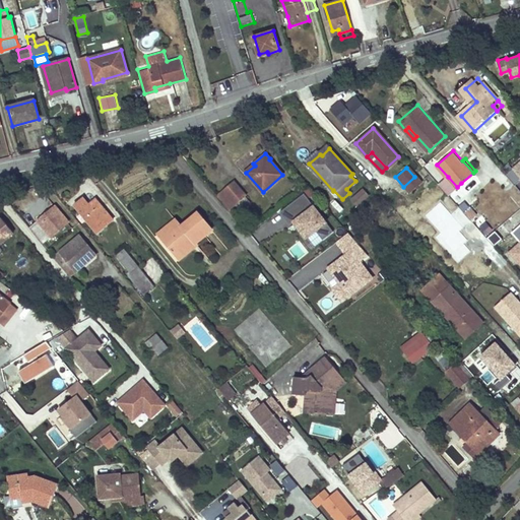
[(421,185),(414,177),(403,187),(409,194),(421,185)]
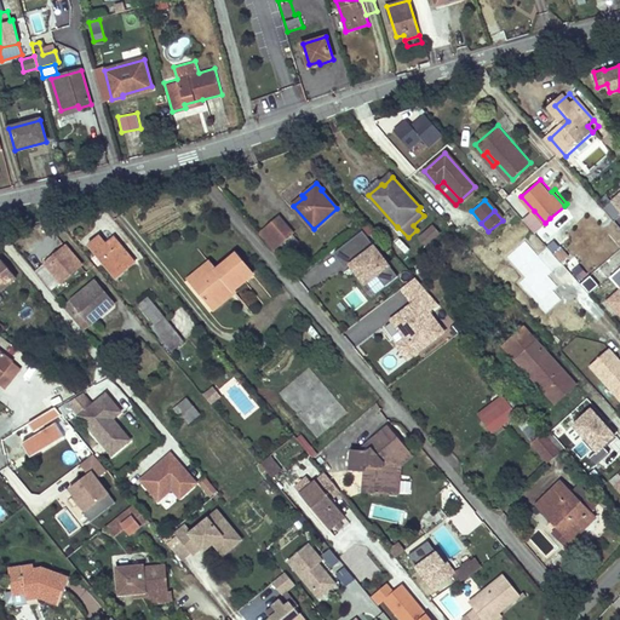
[(534,211),(526,218),(537,230),(545,223),(534,211)]
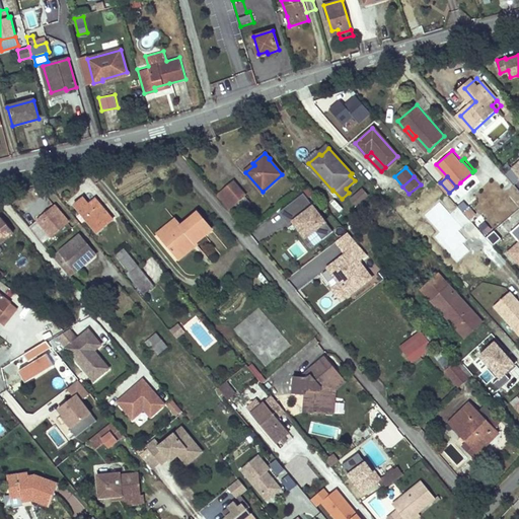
[(456,187),(449,193),(460,205),(471,195),(460,182),(456,187)]
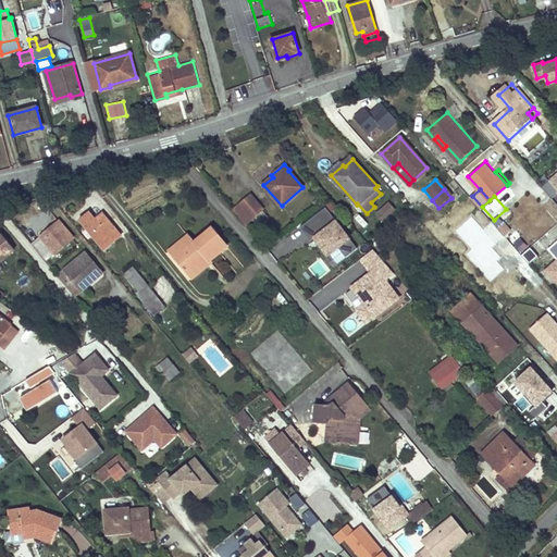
[(250,197),(237,209),(250,225),(255,221),(260,226),(264,222),(267,223),(271,221),(250,197)]
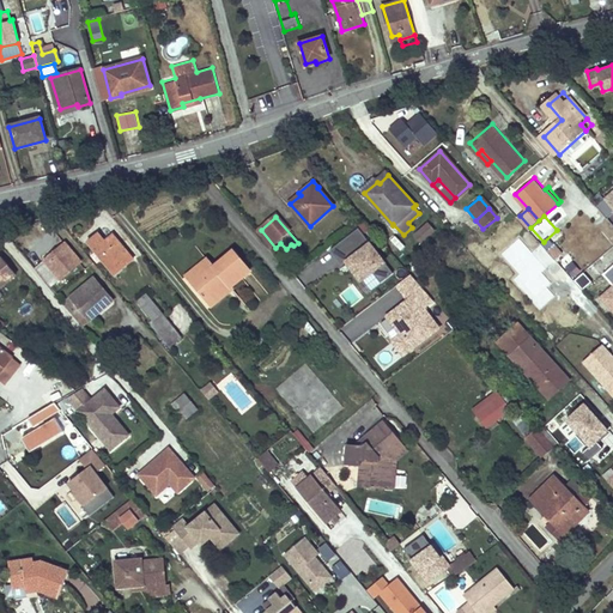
[(429,225),(414,237),(420,244),(436,231),(429,225)]
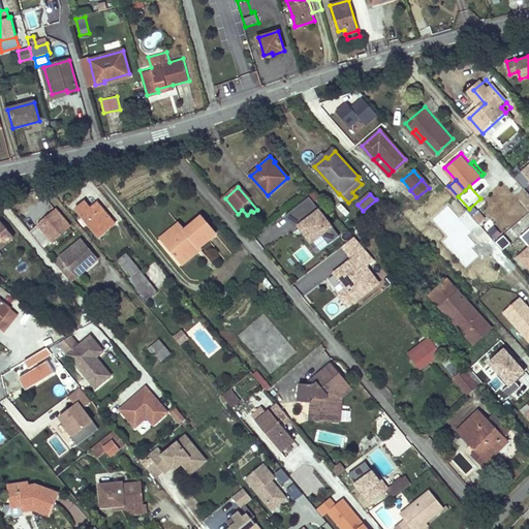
[(506,209),(518,221),(528,211),(518,198),(506,209)]
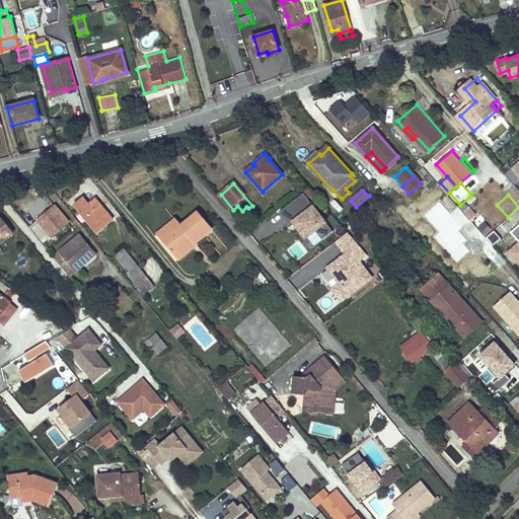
[(84,199),(76,205),(81,211),(77,214),(80,218),(84,216),(97,231),(112,219),(95,199),(89,204),(84,199)]
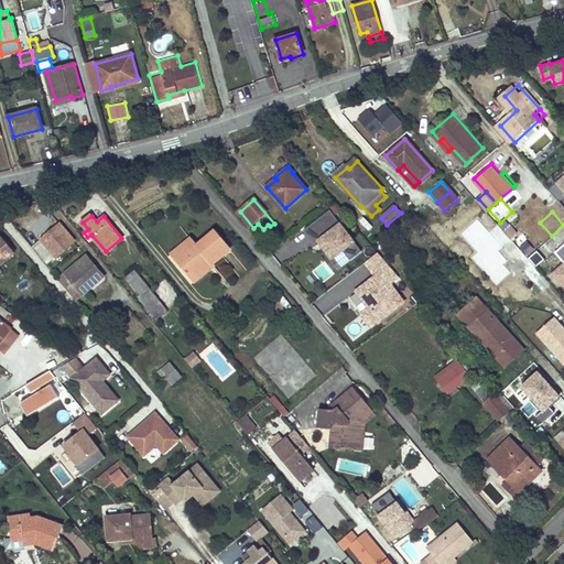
[(321,220),(306,231),(314,242),(328,231),(321,220)]
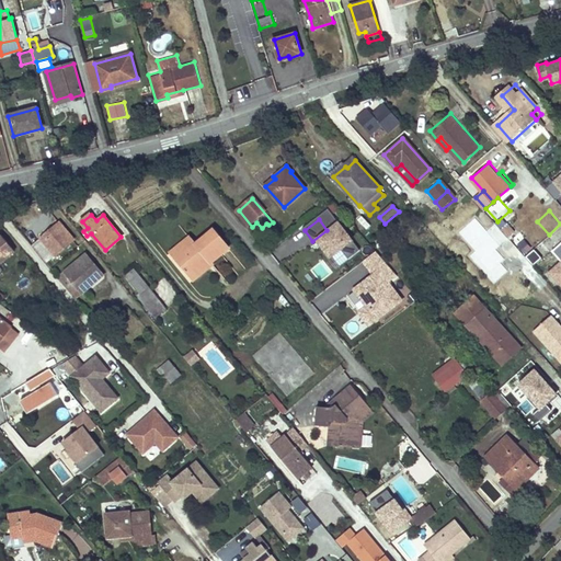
[(60,224),(33,247),(46,262),(75,239),(60,224)]
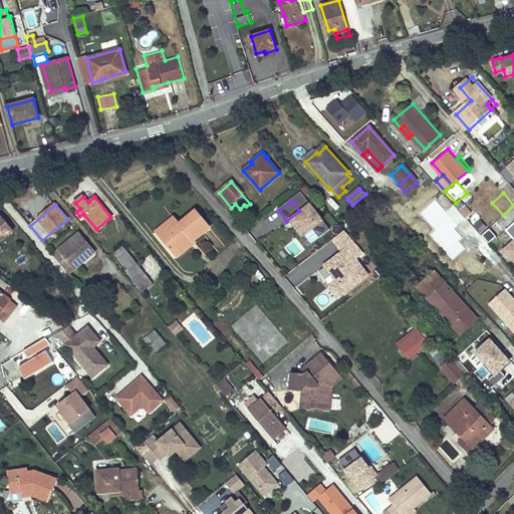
[(469,205),(463,211),(470,218),(476,213),(469,205)]
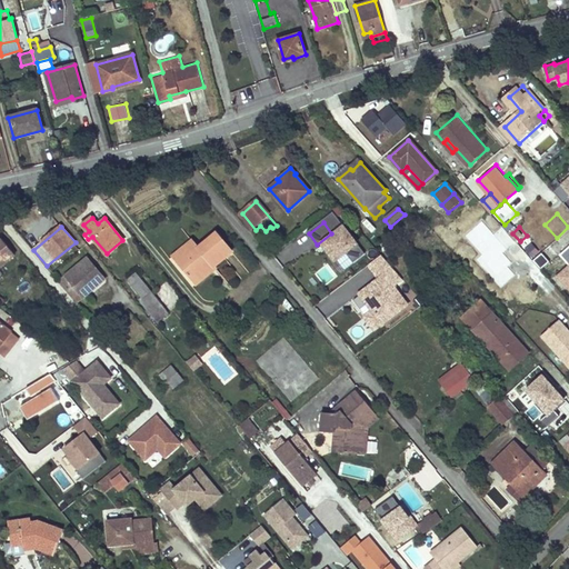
[(196,243),(176,260),(191,278),(210,261),(213,265),(230,250),(215,232),(198,247),(196,243)]
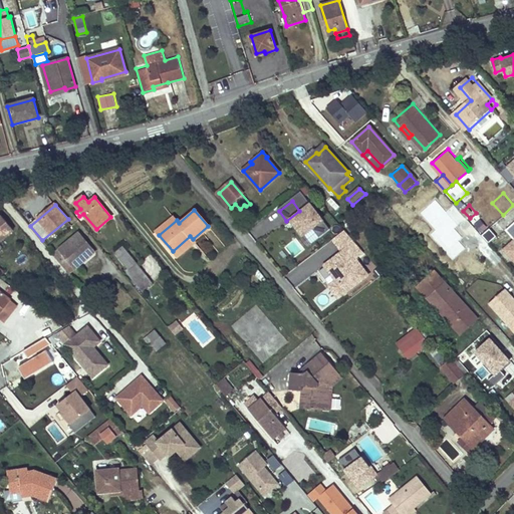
[(270,212),(262,219),(266,224),(275,218),(270,212)]
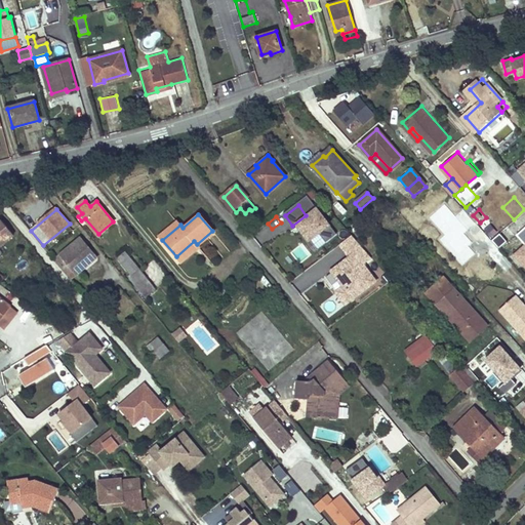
[(0,220),(0,247),(13,235),(0,220)]
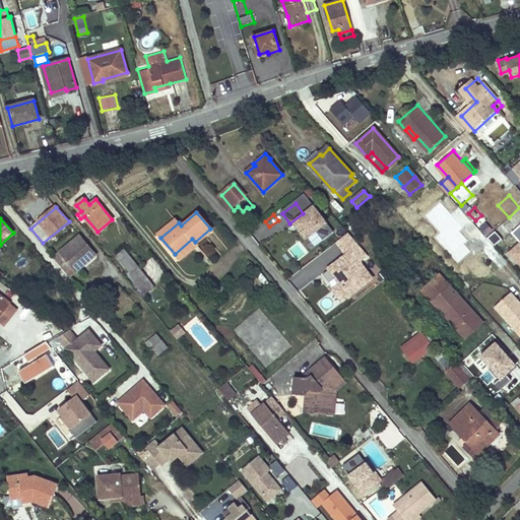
[(175,218),(156,233),(160,238),(179,222),(175,218)]
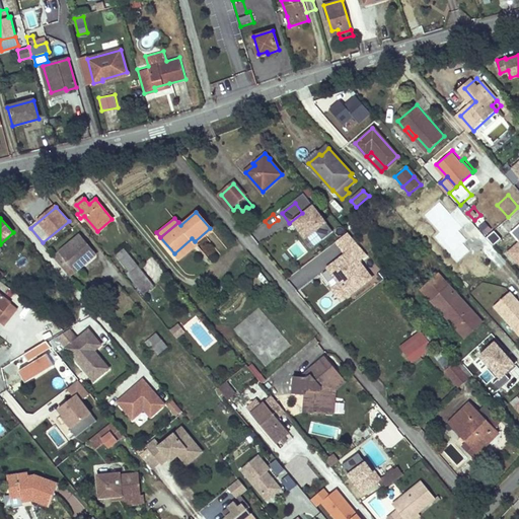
[(485,235),(493,229),(487,221),(478,227),(485,235)]
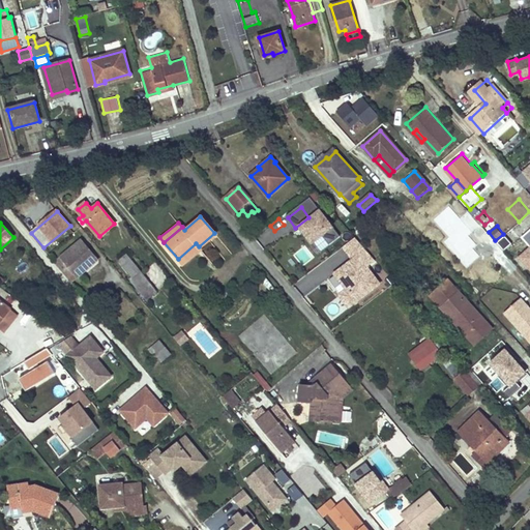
[(339,295),(349,310),(381,285),(369,269),(377,262),(355,238),(343,248),(350,261),(333,273),(345,291),(339,295)]
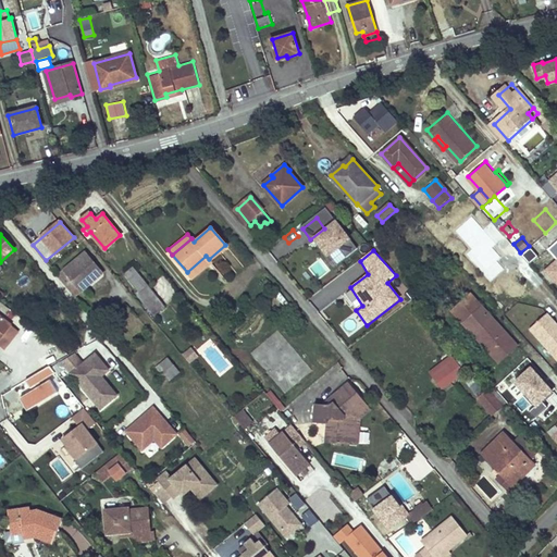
[(85,252),(58,275),(75,295),(82,291),(79,287),(98,271),(90,262),(91,260),(85,252)]
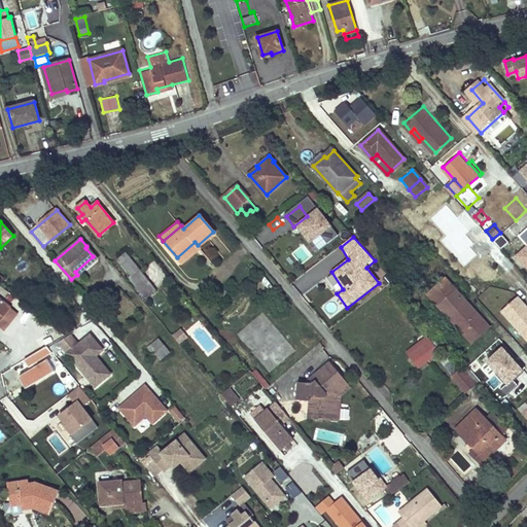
[(195,242),(177,257),(181,264),(201,248),(198,245),(195,242)]
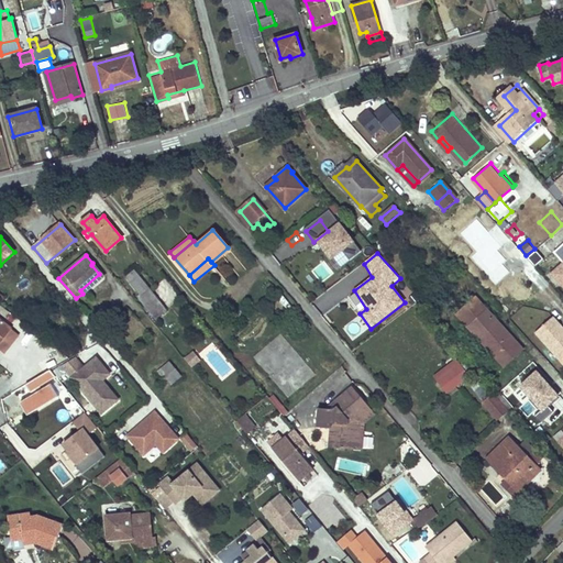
[(225,279),(235,271),(224,258),(214,266),(225,279)]
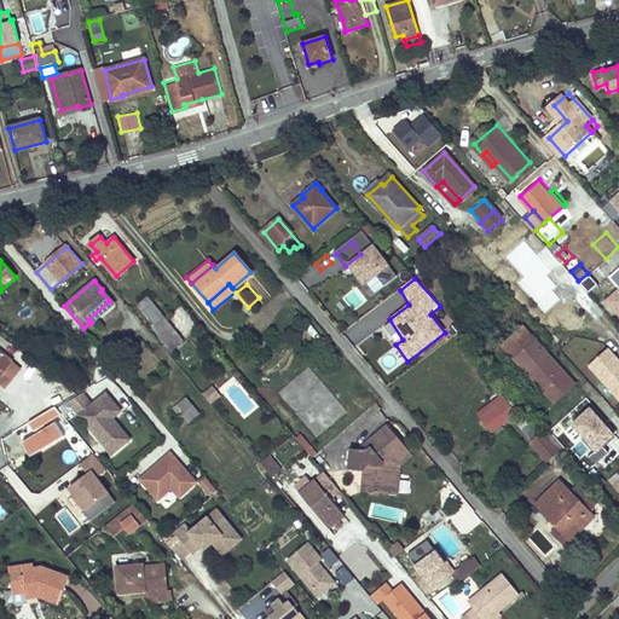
[(618,288),(603,302),(618,319),(618,288)]
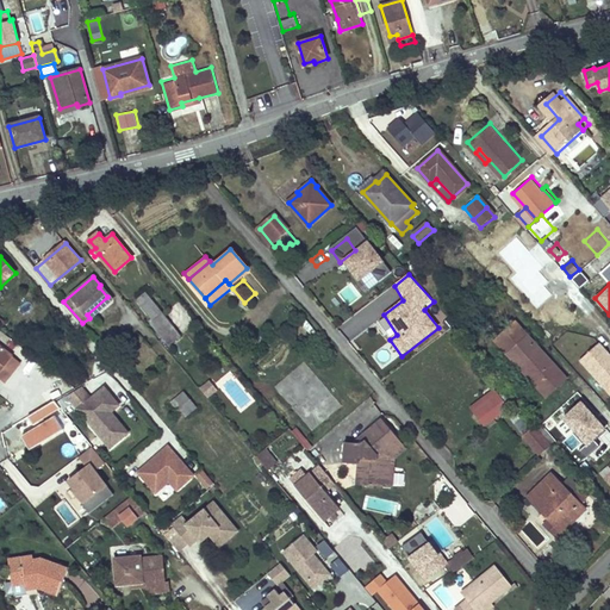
[(147,293),(137,300),(153,319),(150,321),(170,344),(181,335),(147,293)]
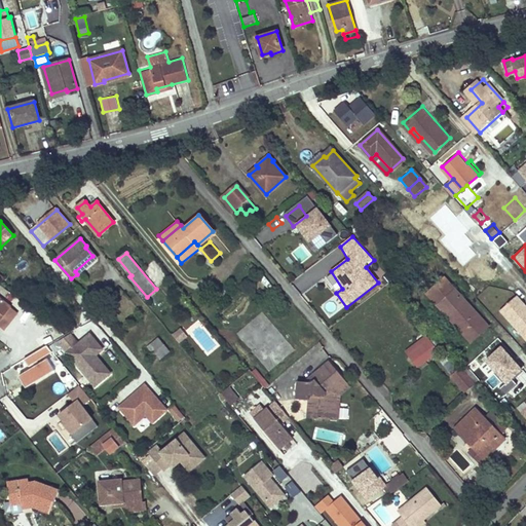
[(488,327),(444,278),(427,294),(472,342),(488,327)]
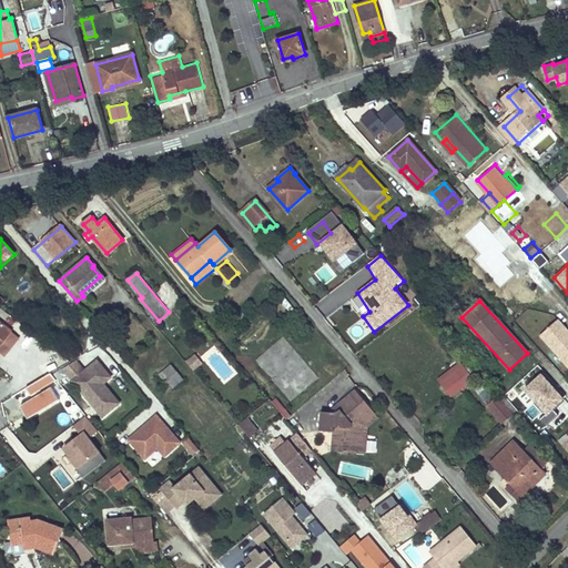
[(567,323),(561,316),(544,332),(567,358),(567,323)]
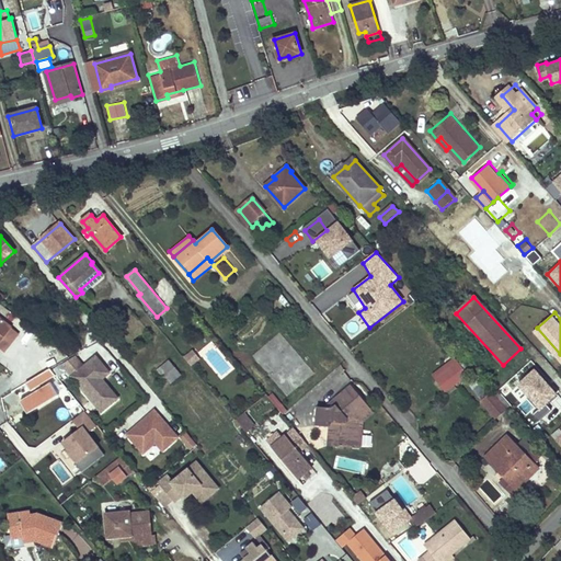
[(0,341),(13,327),(0,317),(0,341)]
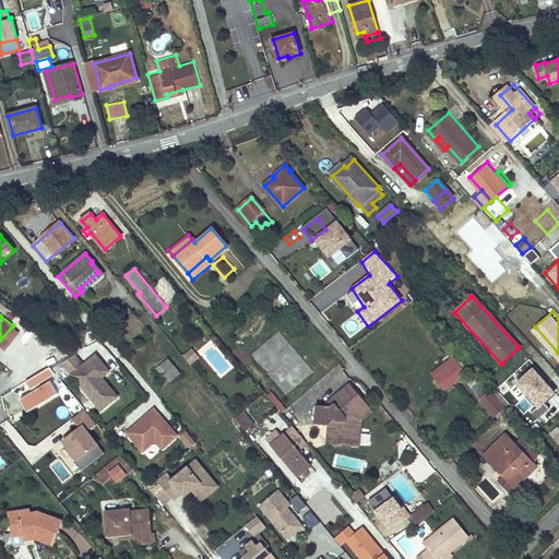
[(192,347),(182,354),(190,365),(200,357),(192,347)]
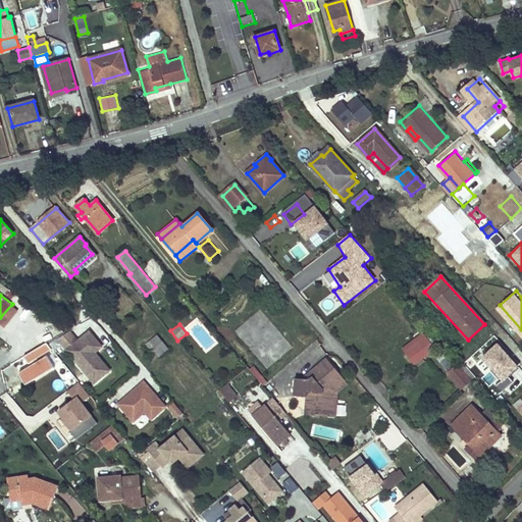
[(104,373),(90,355),(94,352),(101,346),(89,330),(77,340),(69,331),(57,337),(94,382),(104,373)]
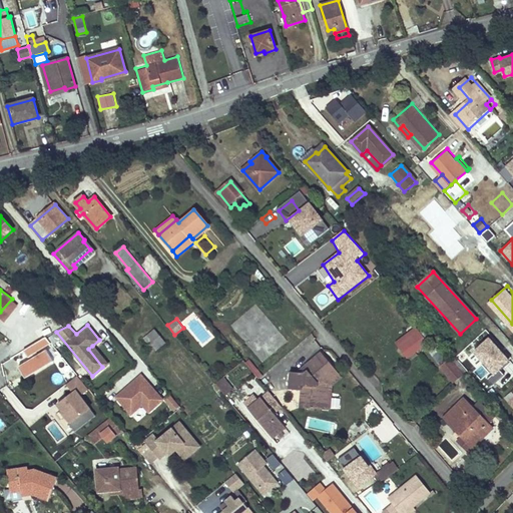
[(152,327),(143,338),(155,350),(165,339),(152,327)]
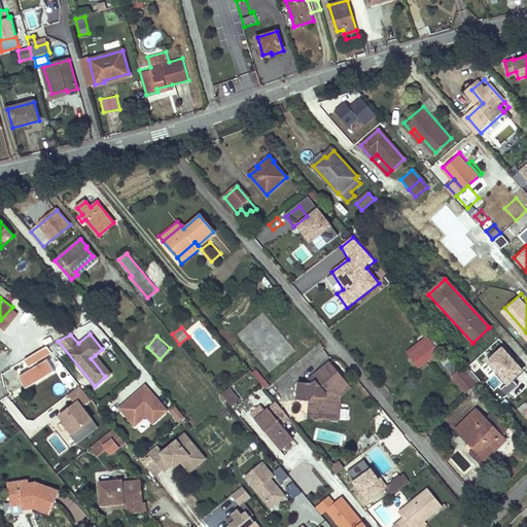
[(514,379),(525,369),(499,338),(473,359),(491,379),(505,395),(519,384),(514,379)]
